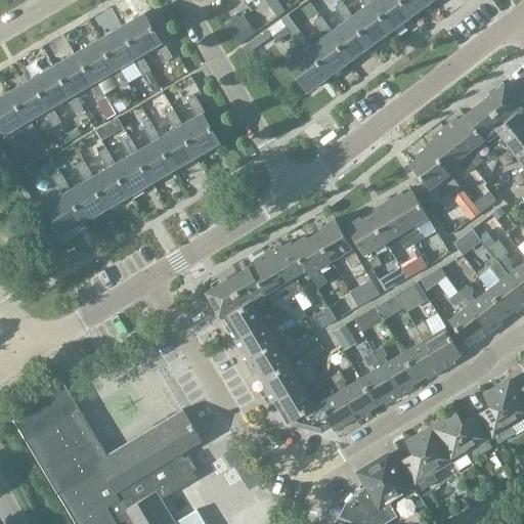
[(360,0),(365,7),(352,17),(350,19),(369,47),(391,32),(370,4),(374,2),(372,0),(360,0)]
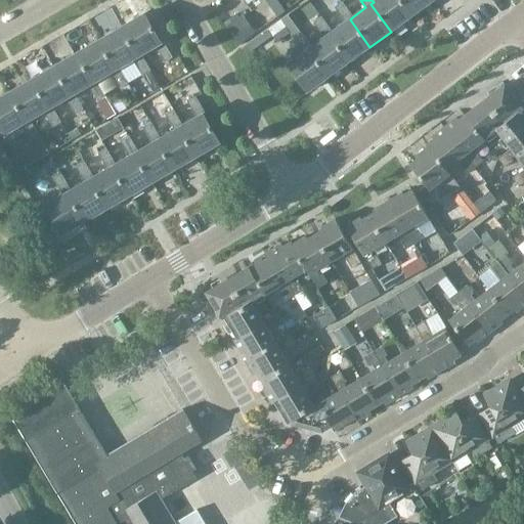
[(377,0),(374,2),(370,4),(391,32),(411,16),(399,0),(377,0)]
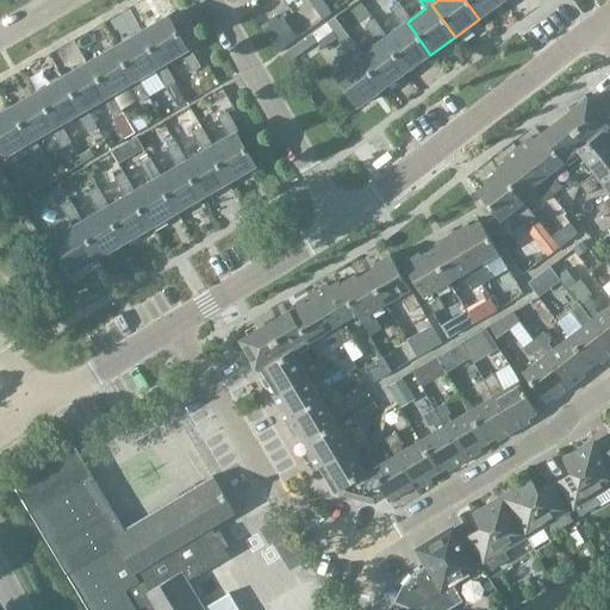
[(465,0),(479,19),(503,1),(502,0),(465,0)]
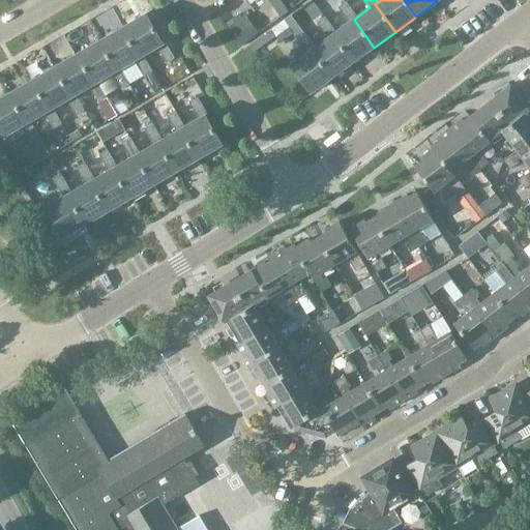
[(349,23),(335,33),(332,35),(353,63),(374,48),(354,20),(356,18),(346,3),(339,8),(349,23)]
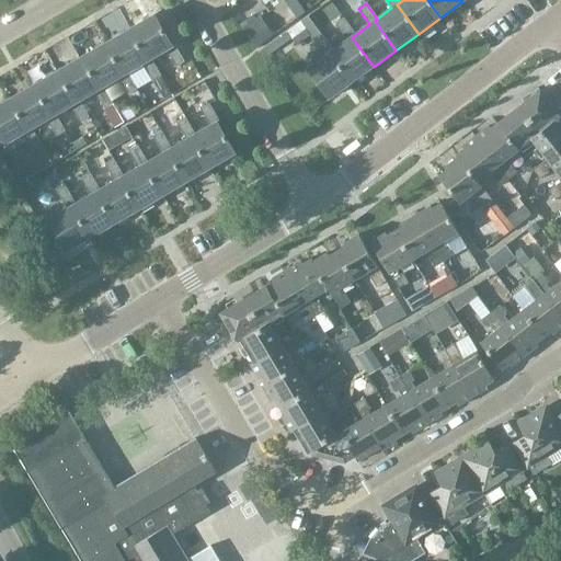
[(155,16),(129,31),(147,61),(151,59),(165,50),(175,68),(184,63),(174,45),(172,46),(155,16)]
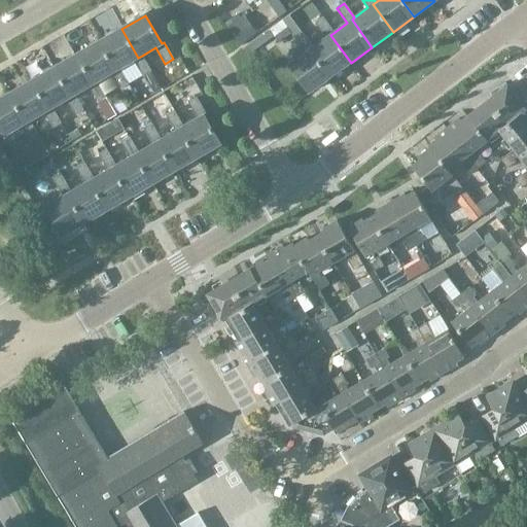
[(326,38),(312,48),(310,50),(330,78),(351,63),(330,35),(334,33),(323,19),(316,24),(326,38)]
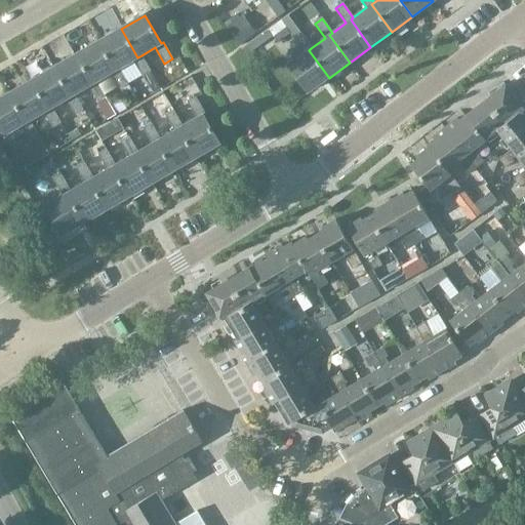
[(137,57),(121,29),(99,41),(116,71),(119,69),(133,61),(143,76),(151,72),(142,55),(137,57)]
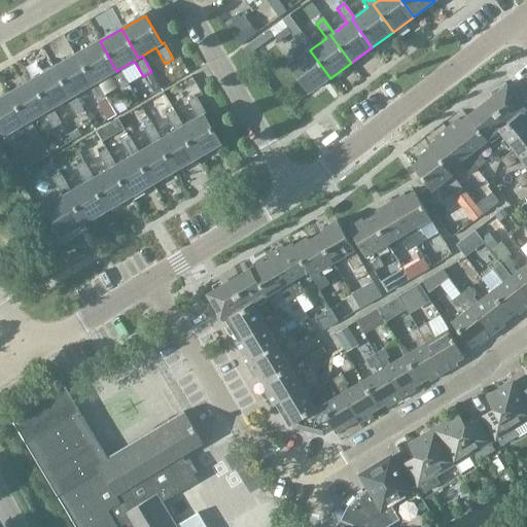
[(309,94),(330,78),(310,50),(312,48),(302,34),(294,39),(305,54),(288,66),(309,94)]
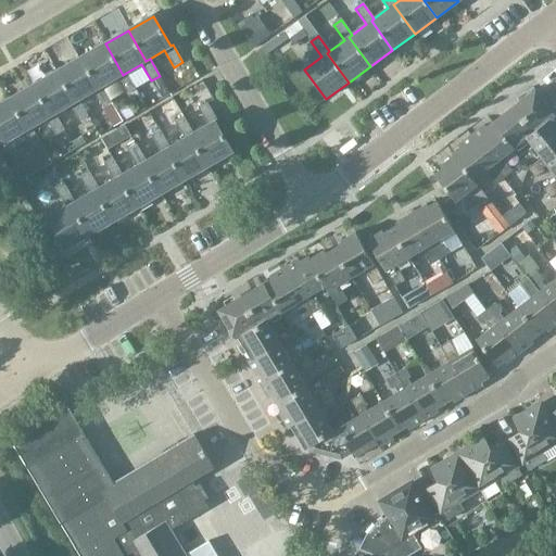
[(123,75),(105,43),(81,58),(99,88),(102,86),(117,78),(127,95),(131,102),(138,98),(135,91),(136,90),(126,73),(123,75)]
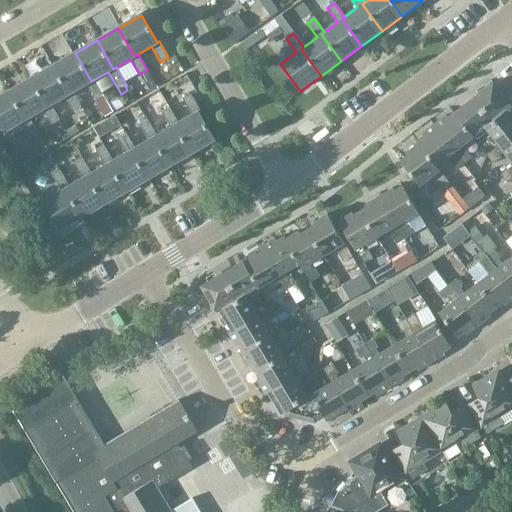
[(86,85),(95,100),(105,116),(113,111),(94,79),(91,81),(75,53),(53,66),(69,94),(72,93),(86,85)]
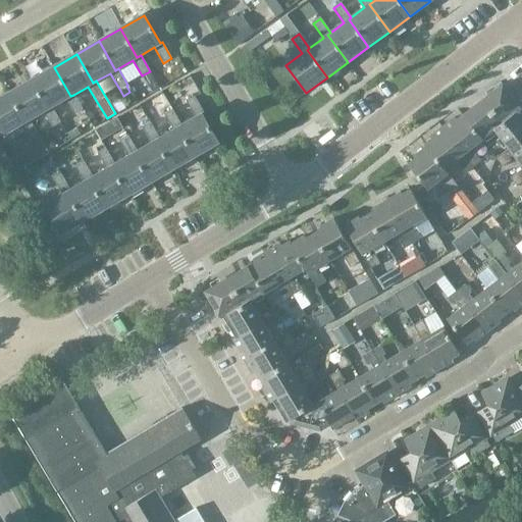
[(54,67),(32,81),(49,109),(52,107),(65,99),(75,115),(84,110),(73,95),(70,96),(54,67)]
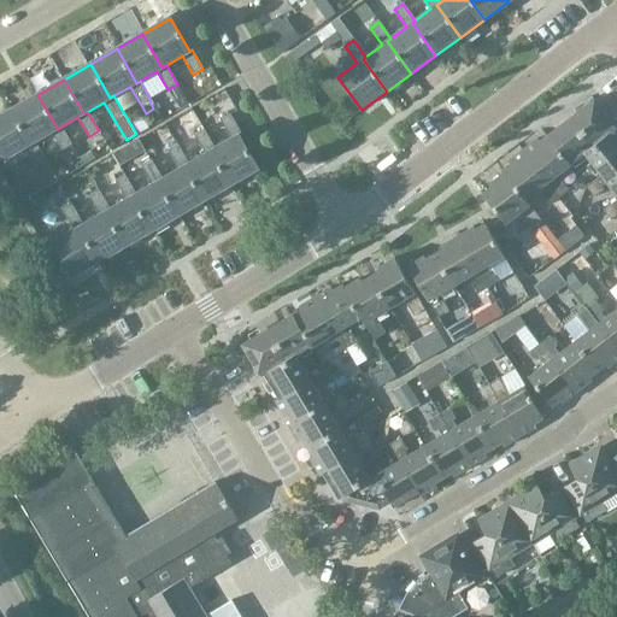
[(58,129),(37,95),(12,110),(31,145),(35,142),(52,133),(63,151),(72,146),(62,127),(58,129)]
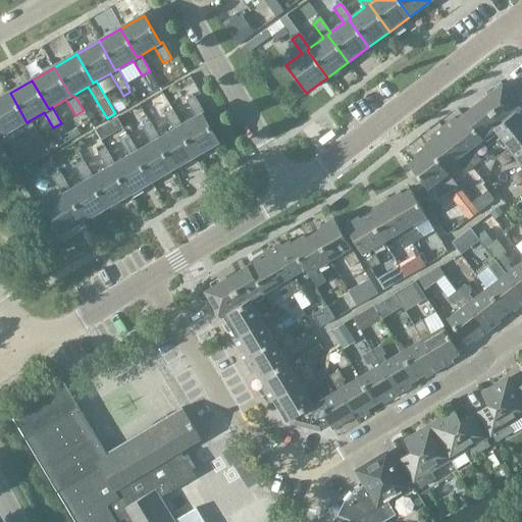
[(503,86),(463,116),(483,142),(496,132),(520,113),(521,111),(503,86)]
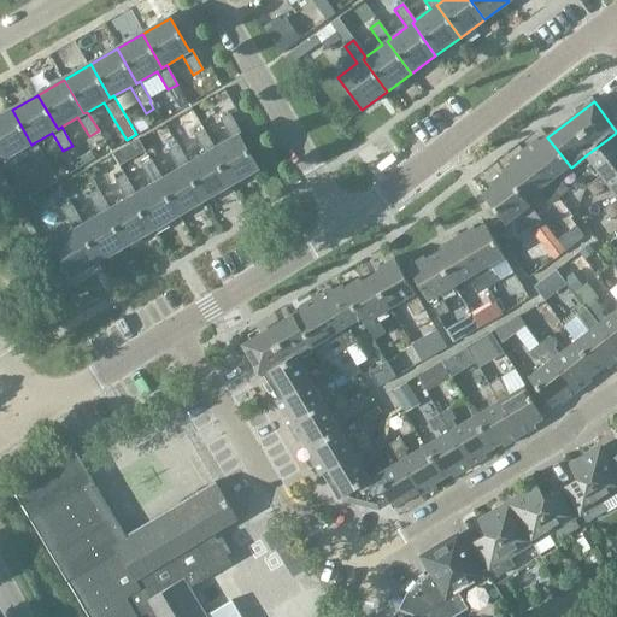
[(31,145),(12,110),(0,116),(0,150),(6,159),(25,147),(36,166),(46,162),(35,142),(31,145)]
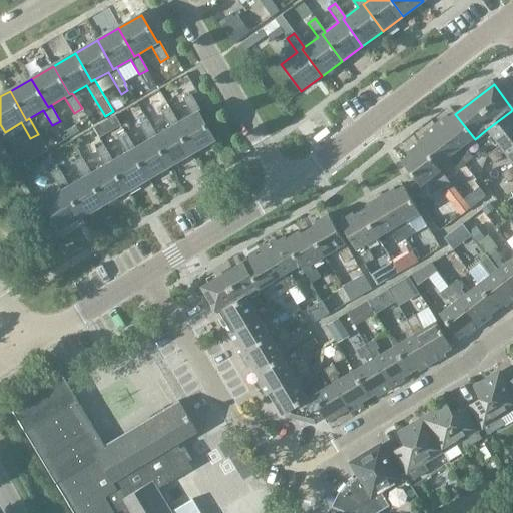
[(192,115),(178,124),(175,125),(192,153),(214,140),(198,113),(200,112),(190,95),(183,99),(192,115)]
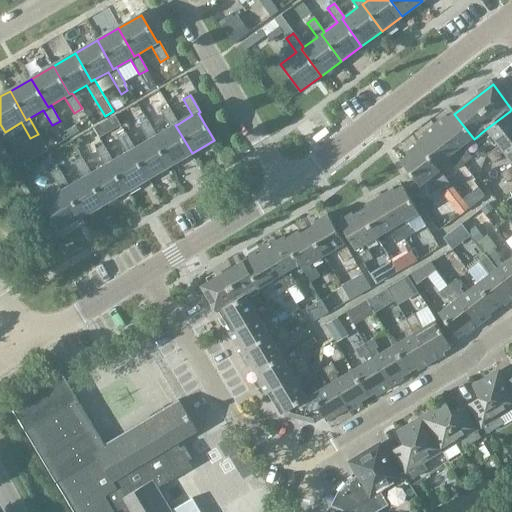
[(170,128),(156,136),(154,137),(171,166),(192,153),(175,125),(178,124),(169,108),(161,113),(170,128)]
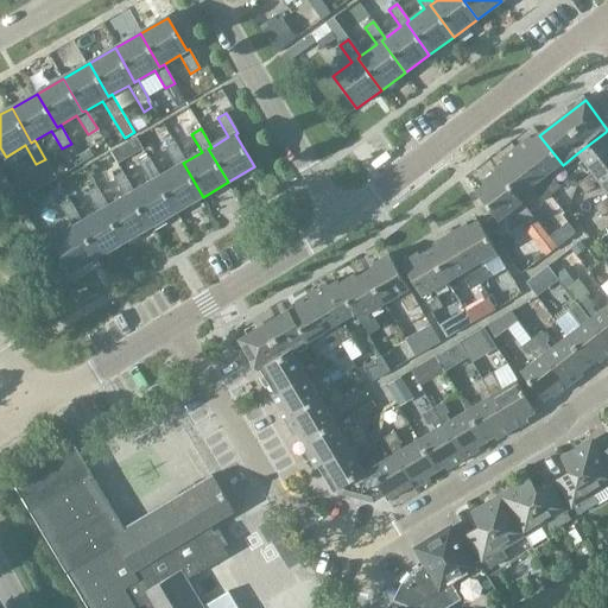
[(607,162),(607,134),(606,132),(577,153),(594,173),(607,162)]
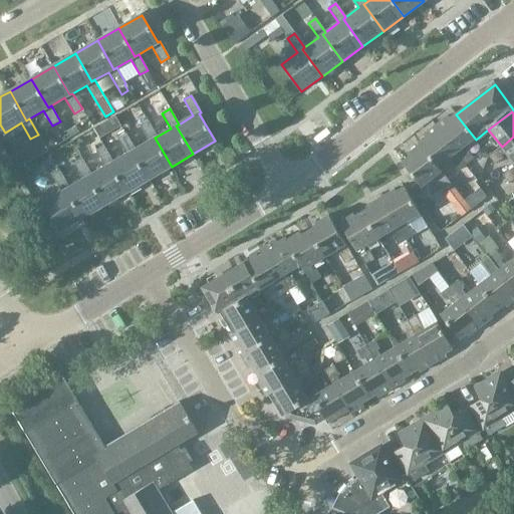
[(476,140),(456,114),(450,119),(449,117),(436,127),(467,167),(474,161),(468,153),(467,154),(463,149),(476,140)]
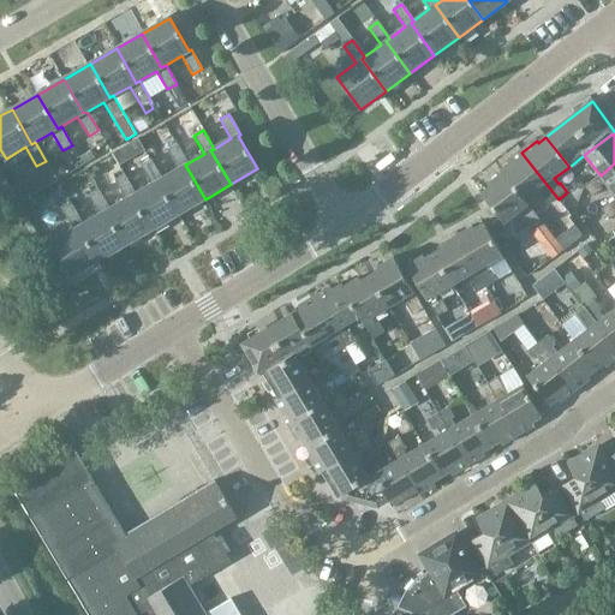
[(179,169),(162,179),(159,181),(179,214),(206,199),(185,165),(187,163),(177,145),(168,150),(179,169)]
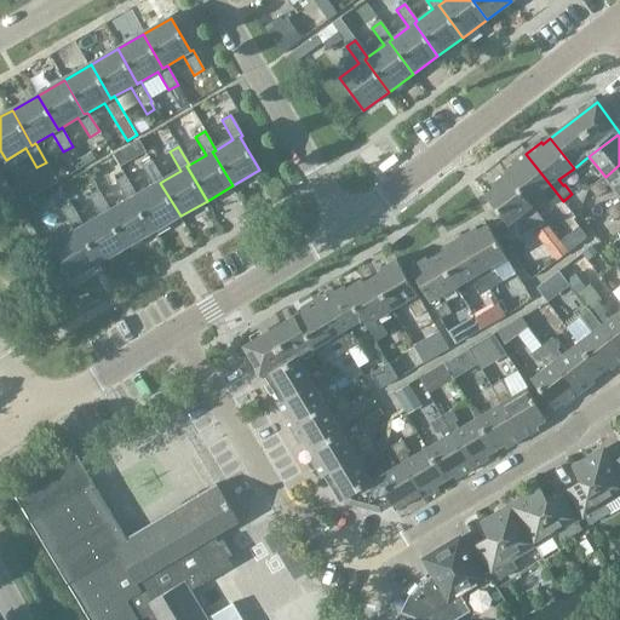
[(563,201),(526,154),(512,164),(515,166),(505,173),(507,176),(507,174),(528,202),(529,202),(544,190),(549,195),(546,197),(554,207),(563,201)]
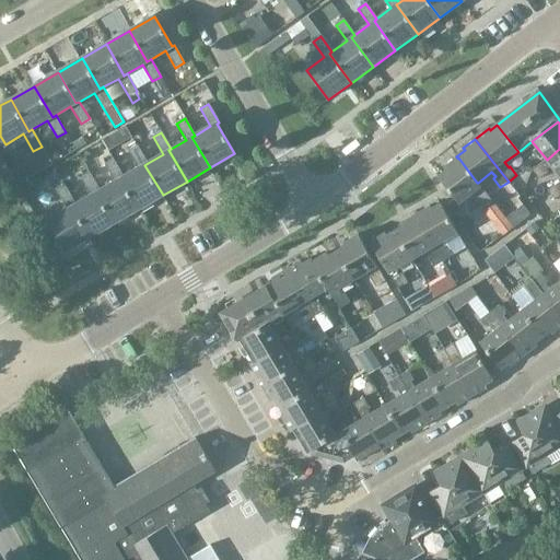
[(139,168),(124,177),(121,178),(139,209),(163,195),(144,165),(148,163),(138,146),(128,151),(139,168)]
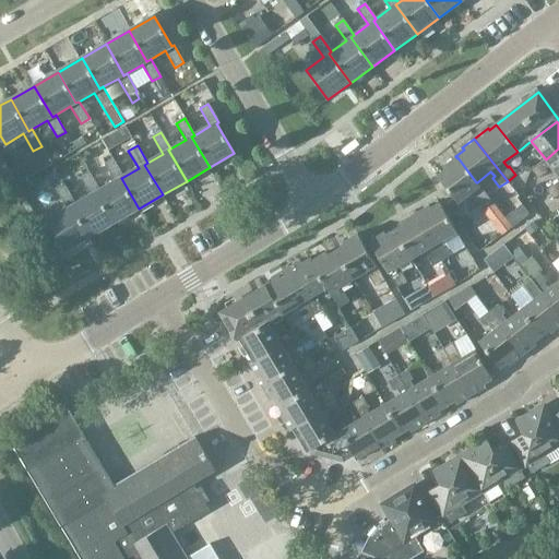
[(558,149),(546,159),(532,170),(539,180),(548,173),(547,170),(551,167),(558,176),(558,149)]
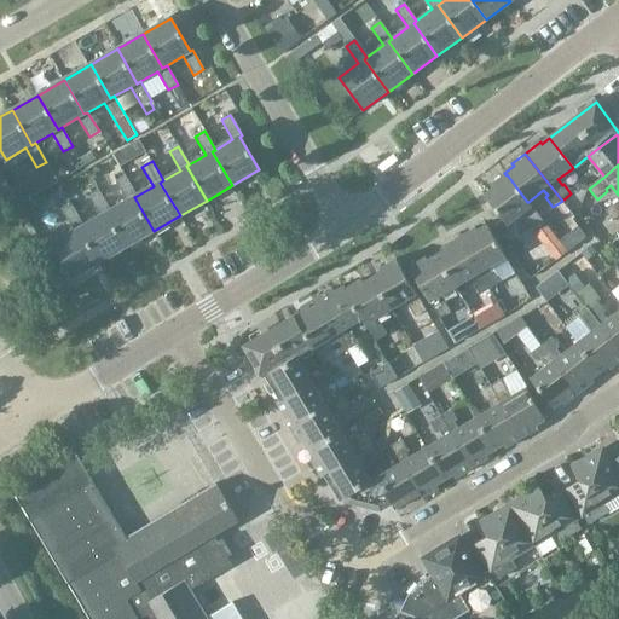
[(33,167),(16,175),(22,189),(39,181),(33,167)]
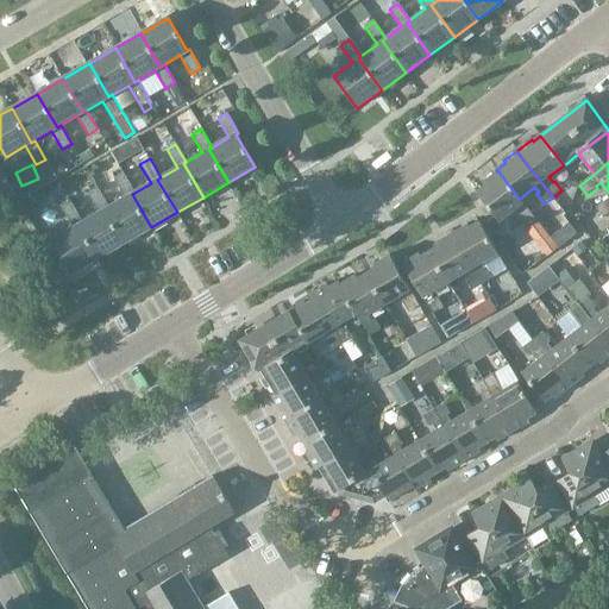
[(498,171),(498,173),(483,183),(485,186),(477,192),(501,221),(516,209),(521,215),(518,218),(525,227),(535,219),(520,199),(519,199),(498,171)]
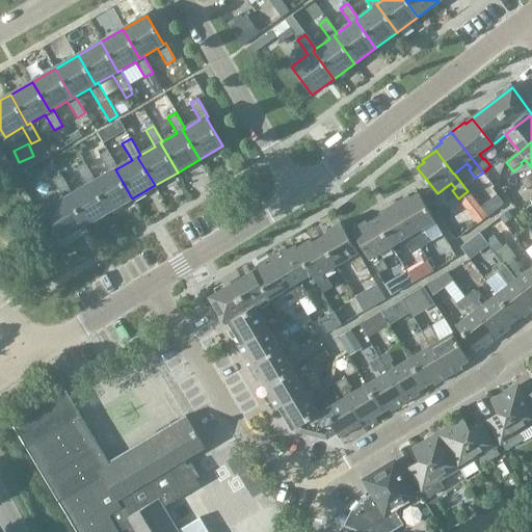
[(109,174),(96,182),(92,183),(109,212),(132,198),(115,169),(117,168),(107,152),(100,156),(109,174)]
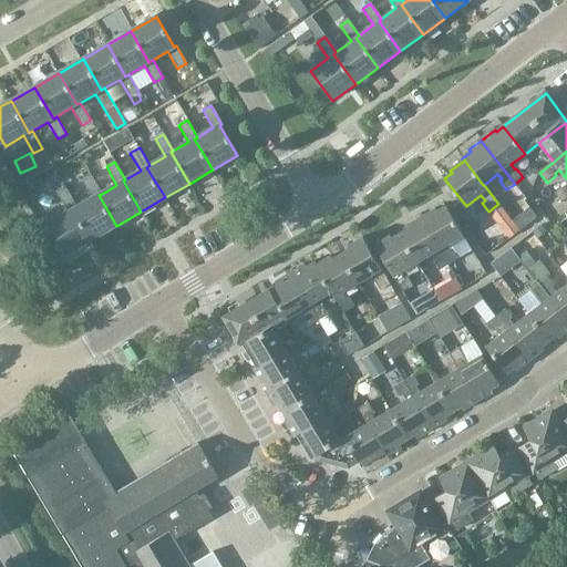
[(92,198),(76,208),(75,208),(93,239),(116,226),(99,195),(102,194),(91,176),(82,181),(92,198)]
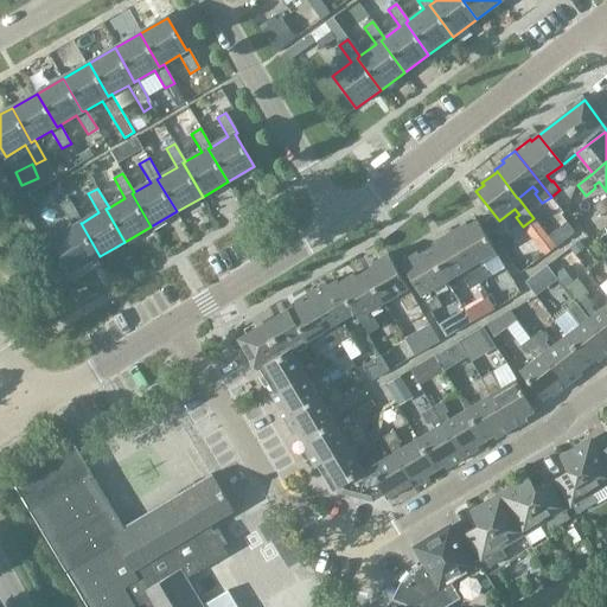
[(606,199),(595,209),(604,219),(606,216),(606,199)]
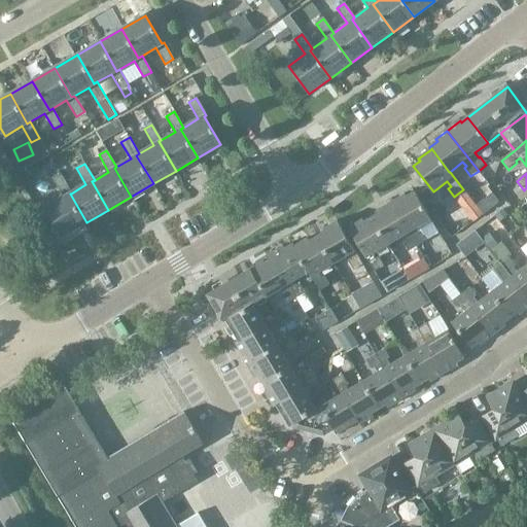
[(63,236),(86,222),(70,194),(71,194),(62,177),(54,181),(63,198),(46,208),(63,236)]
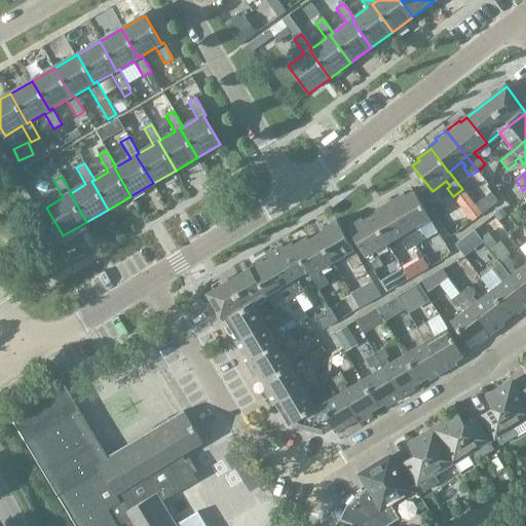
[(405,195),(391,202),(417,247),(426,241),(421,232),(418,234),(414,229),(430,219),(414,192),(406,197),(405,195)]
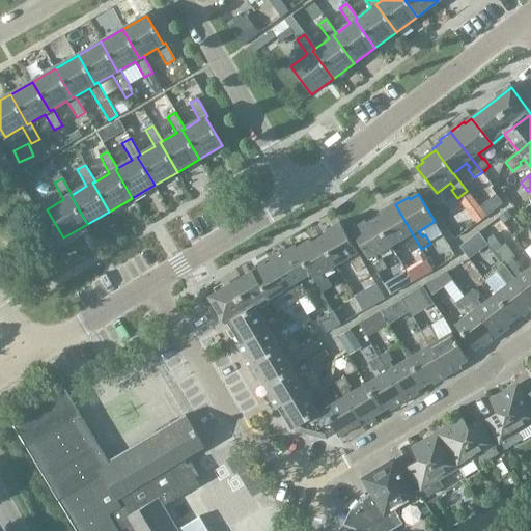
[(421,249),(395,204),(381,213),(383,215),(374,220),(391,247),(406,239),(409,245),(407,246),(412,255),(421,249)]
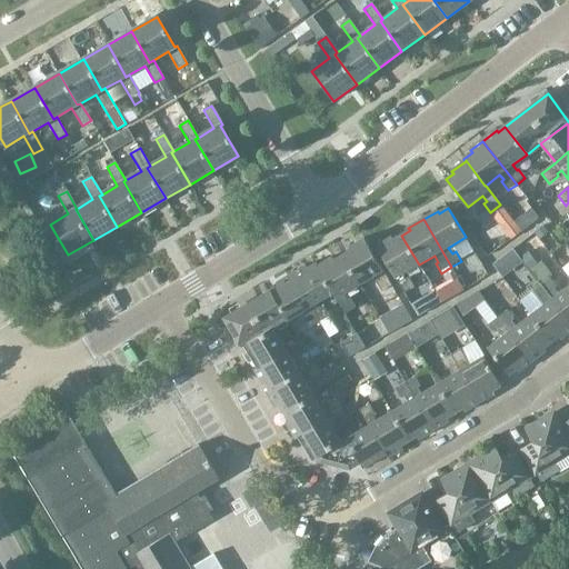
[(419,265),(401,236),(393,240),(392,238),(377,247),(405,295),(415,289),(409,279),(406,281),(401,275),(419,265)]
